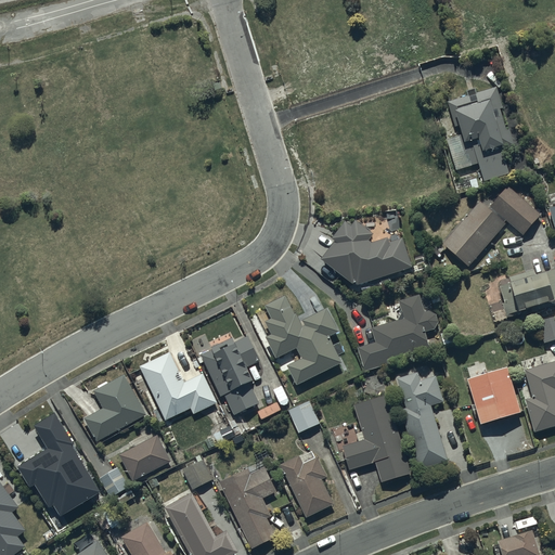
[(469,97),(449,102),(455,127),(461,126),(463,134),(448,139),(456,169),(478,164),(483,181),(510,173),(503,150),(515,146),(511,130),(507,130),(502,111),(504,111),(498,88),(478,93),(477,89),(467,92),(469,97)]
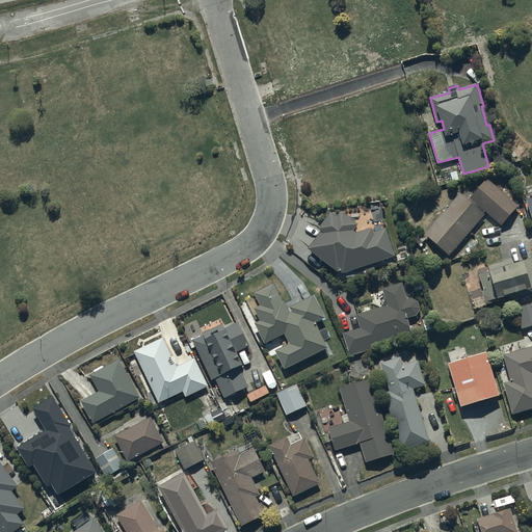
[(471,200),(503,225),(520,207),(487,180),(471,200)]
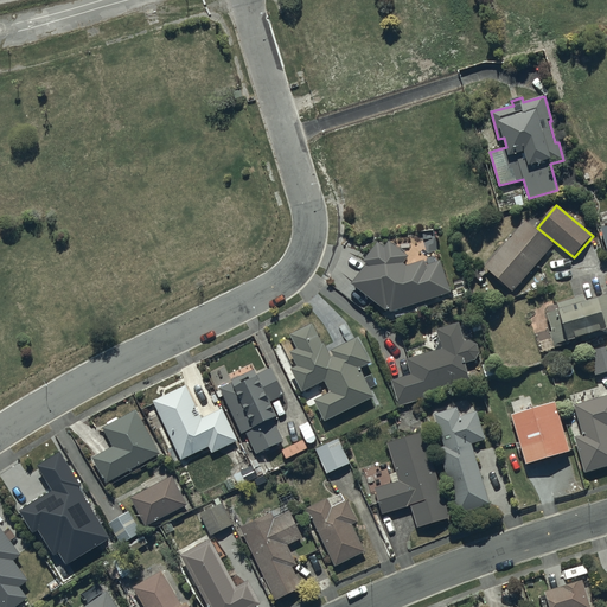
[(515,292),(554,246),(524,222),(486,268),(515,292)]
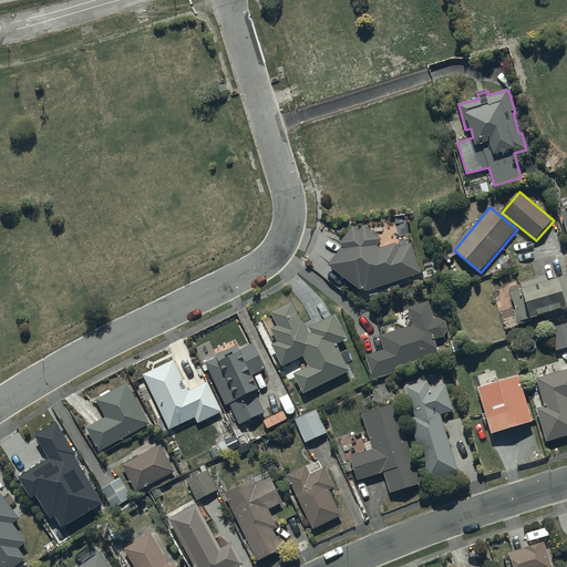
[(363,289),(366,291),(422,275),(413,244),(398,248),(397,244),(380,248),(379,246),(383,241),(364,226),(359,232),(353,227),(340,244),(343,247),(329,264),(362,291),(363,289)]
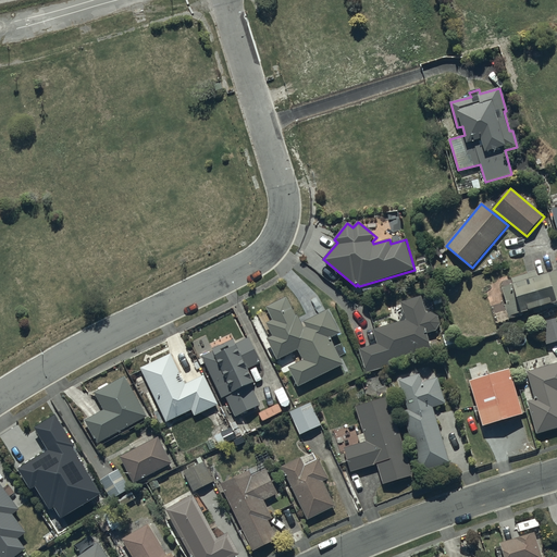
[(514,284),(503,287),(507,304),(505,304),(509,320),(522,317),(521,313),(556,302),(556,271),(539,277),(536,270),(511,277),(514,284)]
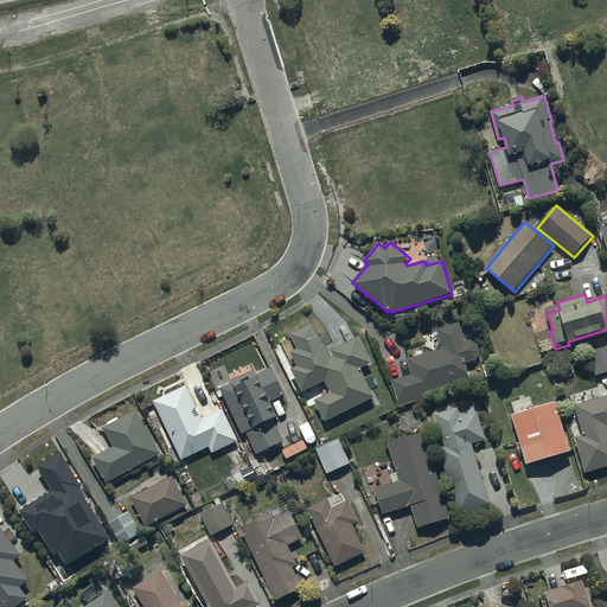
[(411,375),(391,382),(400,407),(426,398),(425,395),(470,379),(465,365),(479,360),(480,359),(480,358),(480,357),(480,356),(480,355),(480,353),(480,352),(480,351),(480,350),(479,350),(479,349),(479,347),(478,347),(478,346),(477,345),(475,344),(474,343),(473,343),(473,342),(472,342),(471,342),(470,340),(465,342),(460,324),(438,330),(442,350),(407,359),(411,375)]
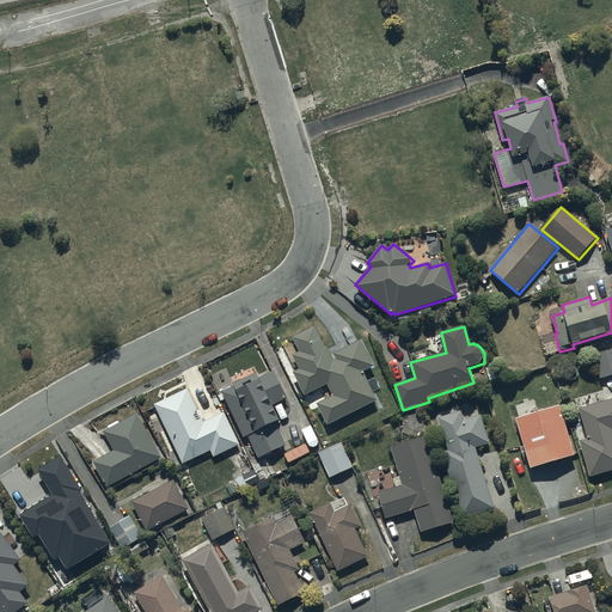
[(301,368),(293,373),(305,396),(328,384),(334,396),(318,404),(329,426),(378,399),(363,372),(374,367),(360,341),(332,355),(328,347),(326,348),(316,328),(294,338),(301,352),(294,355),(301,368)]
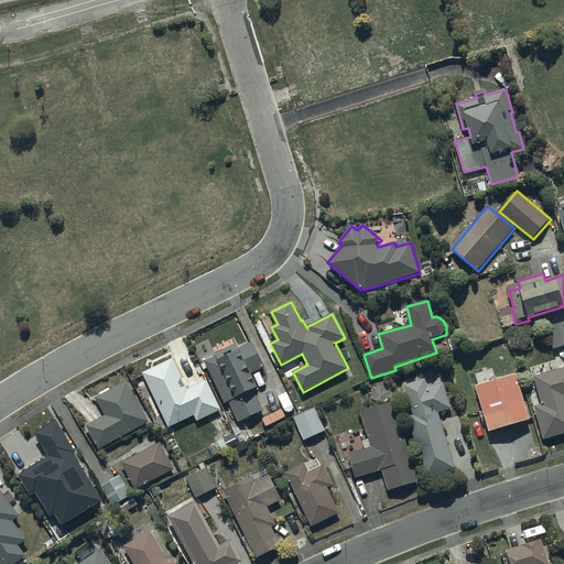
[(563,345),(563,321),(548,326),(554,348),(563,345)]
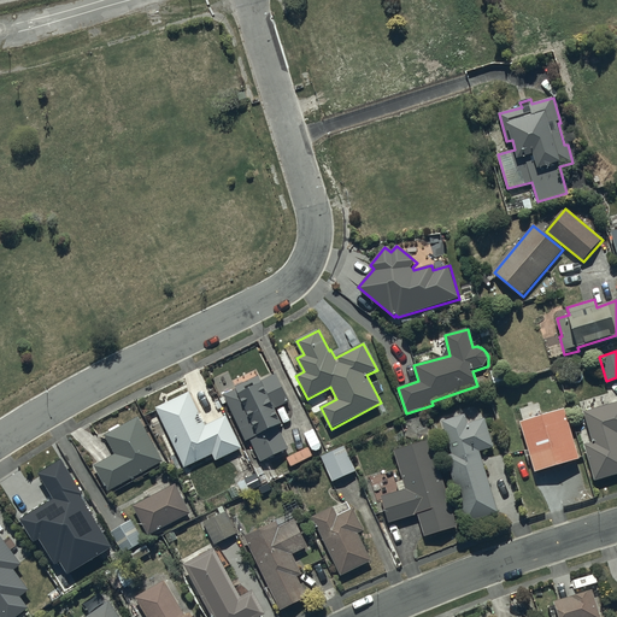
[(274,371),(262,377),(258,369),(233,381),(236,391),(225,395),(247,441),(252,439),(262,462),(289,450),(280,429),(286,427),(277,410),(289,404),(287,398),(274,371)]
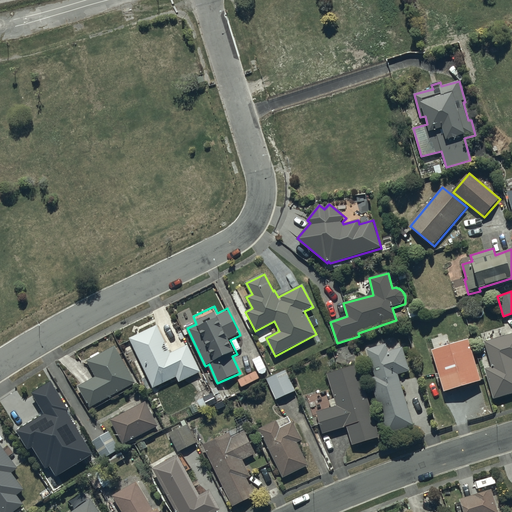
[(159,324),(130,338),(153,388),(177,377),(179,382),(201,372),(188,346),(173,353),(159,324)]
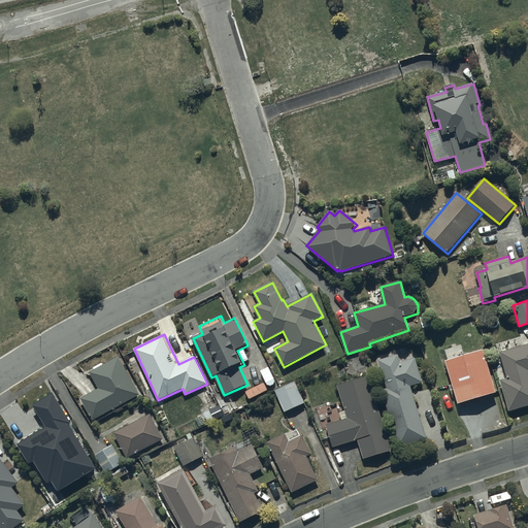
[(527,405),(527,344),(500,353),(507,378),(500,381),(509,411),(527,405)]
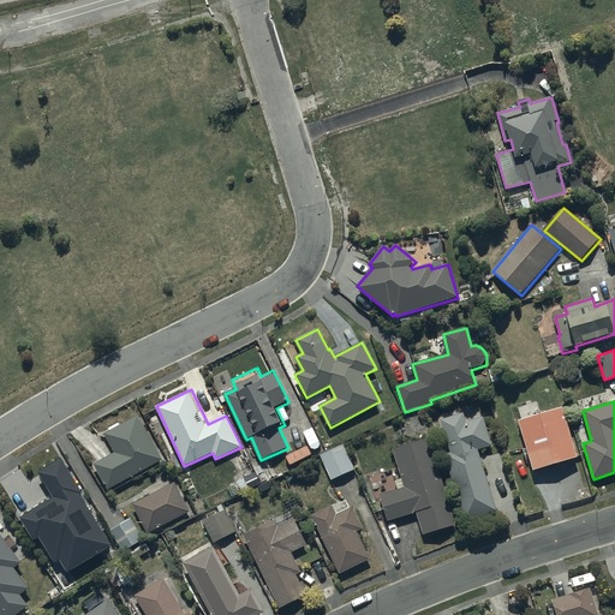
[(577,454),(561,406),(519,421),(535,469),(577,454)]
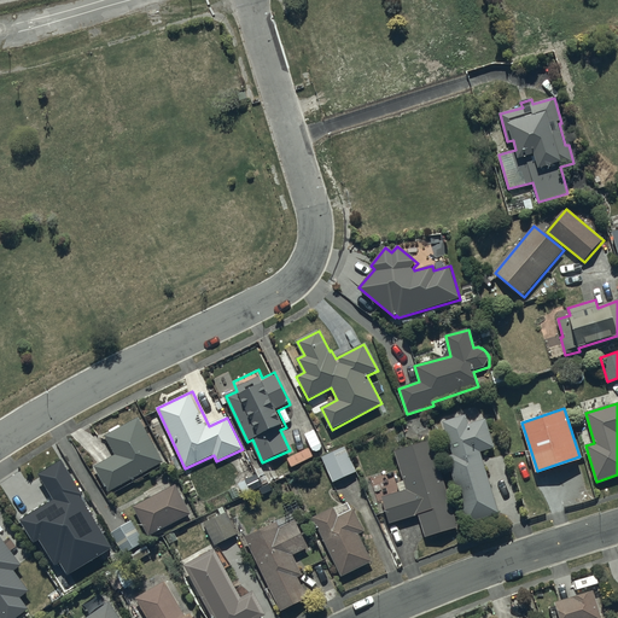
[(464,509),(468,523),(499,514),(481,453),(495,448),(487,420),(468,425),(466,415),(443,421),(454,455),(447,458),(459,497),(453,499),(458,511),(464,509)]
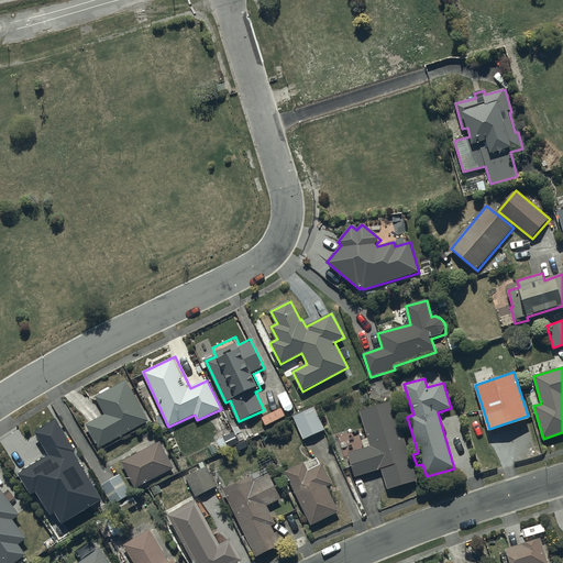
[(128,381),(96,397),(106,415),(87,426),(100,449),(150,420),(128,381)]
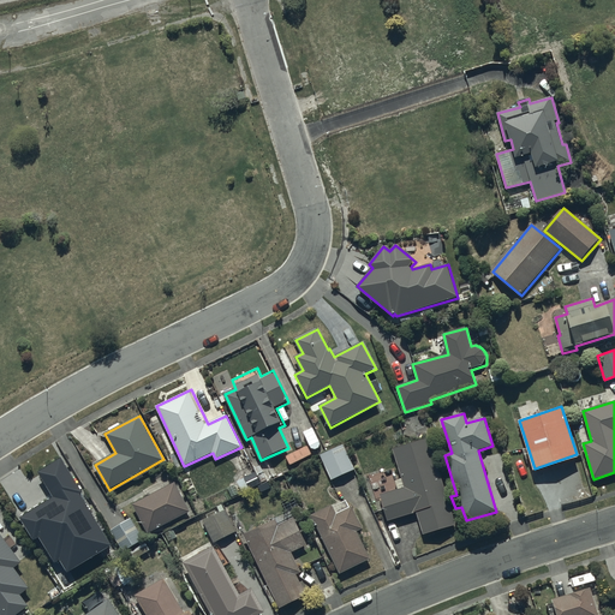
[(429,440),(393,451),(402,478),(395,481),(398,489),(380,495),(388,521),(417,513),(423,536),(455,526),(429,440)]
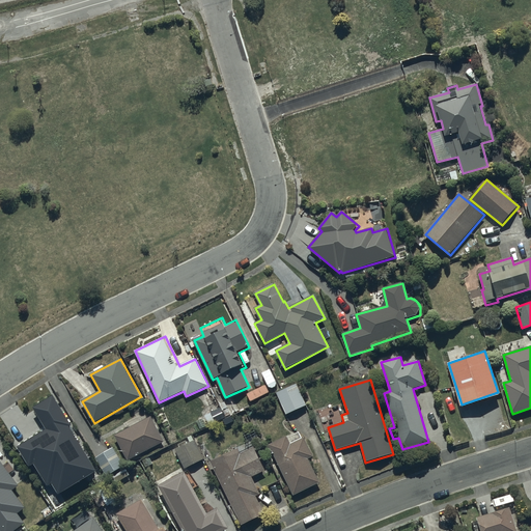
[(296,385),(276,393),(286,416),(306,407),(296,385)]
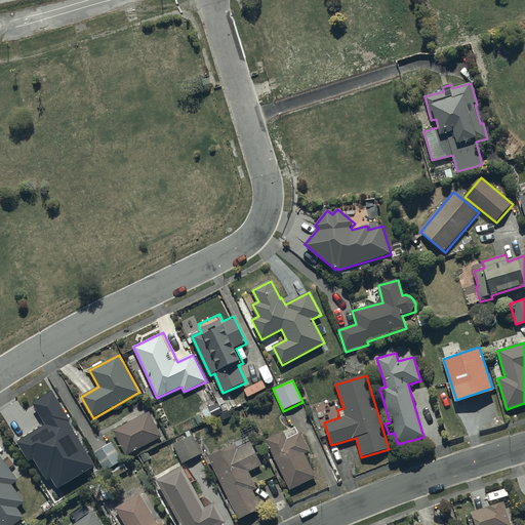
[(16,440),(17,442),(31,462),(35,459),(48,482),(52,479),(59,489),(96,467),(70,423),(73,422),(53,392),(35,403),(45,420),(40,423),(41,426),(16,440)]
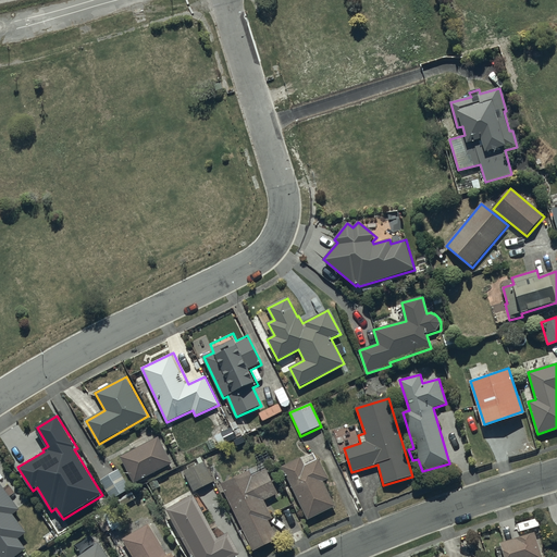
[(135,450),(121,457),(135,483),(173,463),(160,437),(149,443),(146,435),(131,443),(135,450)]
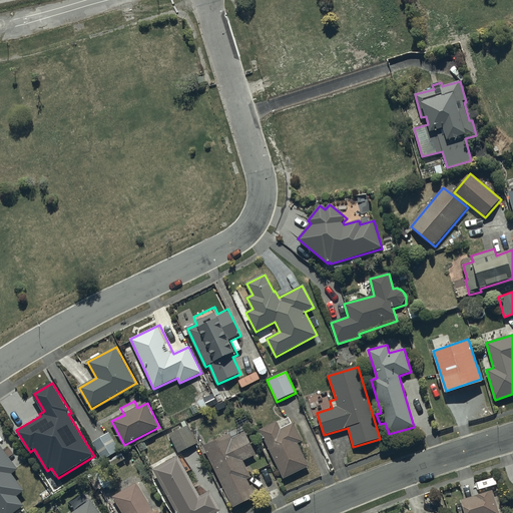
[(260,429),(284,479),(309,467),(298,444),(303,442),(294,423),(292,424),(289,419),(279,424),(277,421),(260,429)]
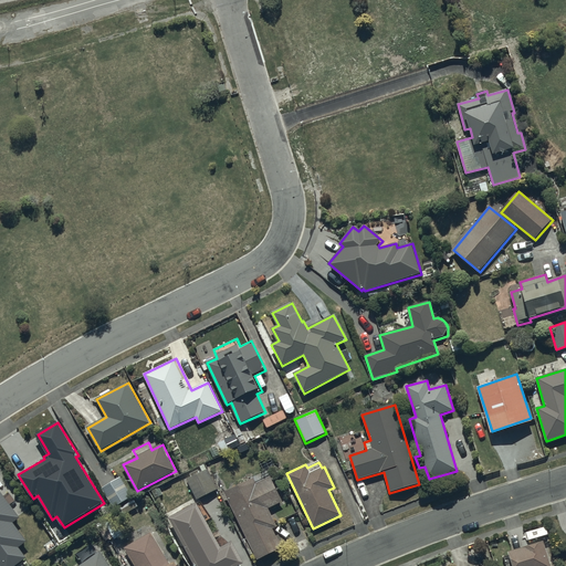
[(188,479),(198,500),(218,490),(208,470),(188,479)]
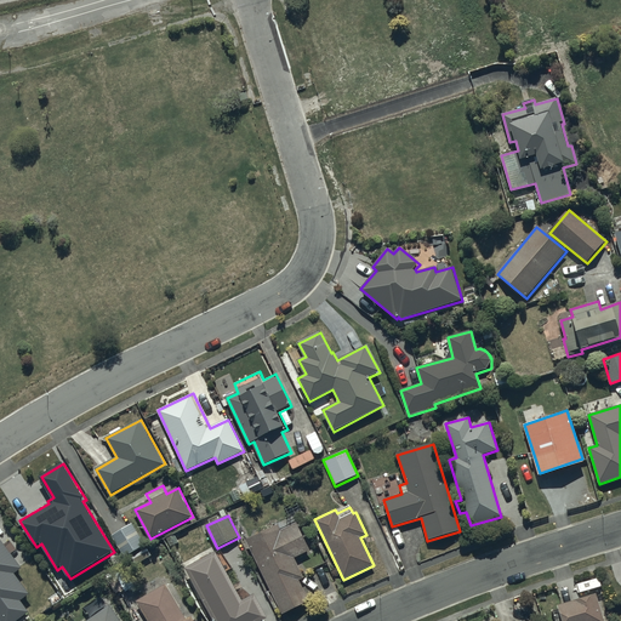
[(134,524),(112,536),(125,558),(146,546),(134,524)]
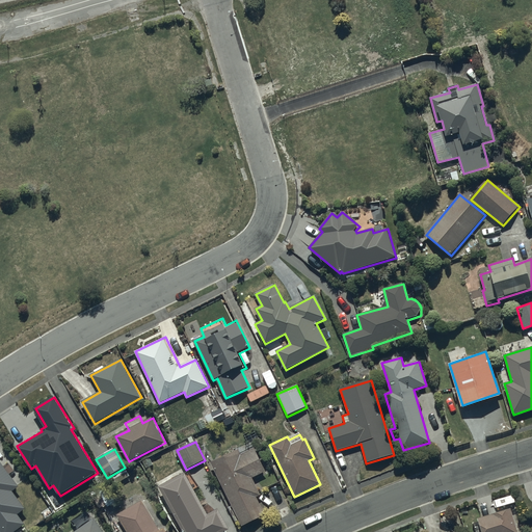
[(238,450),(211,463),(242,527),(265,515),(256,498),(261,496),(253,479),(265,473),(255,450),(241,456),(238,450)]
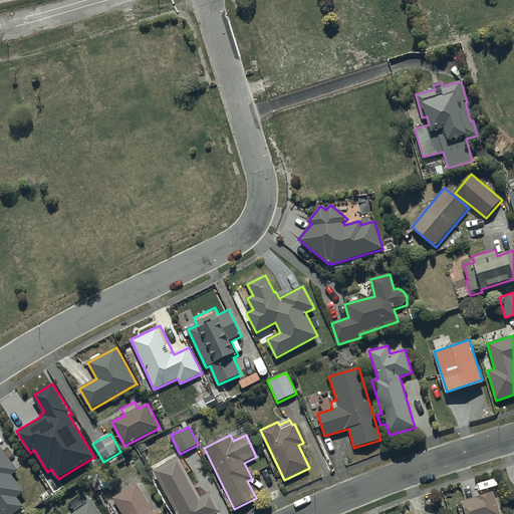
[(0,512),(1,513),(14,513),(25,507),(18,498),(25,492),(13,476),(20,471),(0,444),(0,512)]
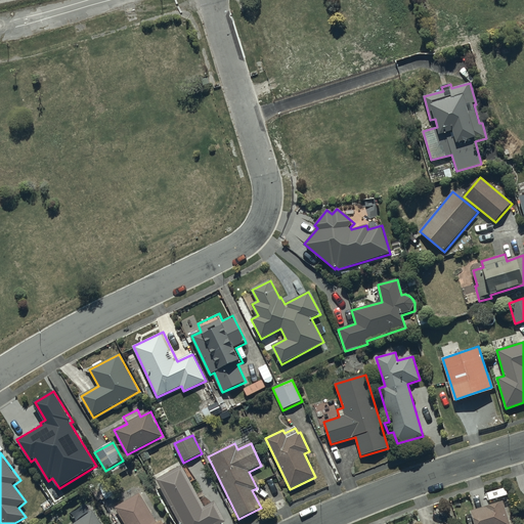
[(180,523),(221,523),(225,522),(215,503),(206,508),(183,467),(158,480),(180,523)]
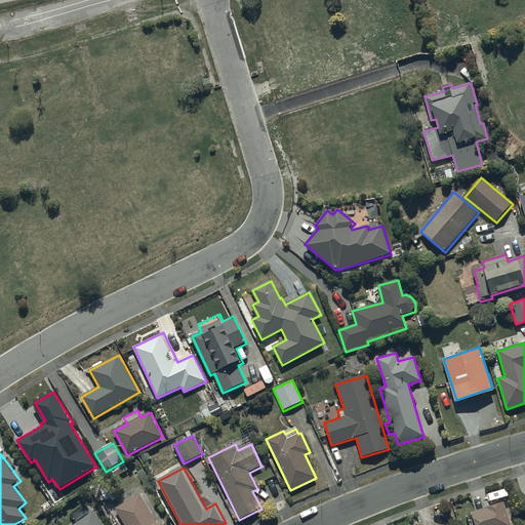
[(166,524),(164,522),(159,524),(142,494),(116,509),(125,524),(166,524)]
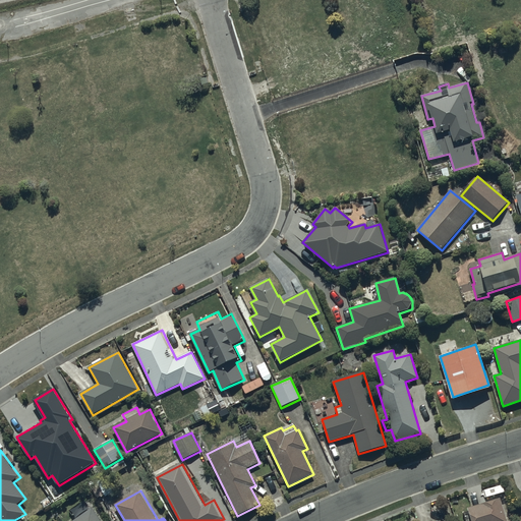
[(507,520),(501,500),(469,510),(470,511),(464,513),(466,520),(507,520)]
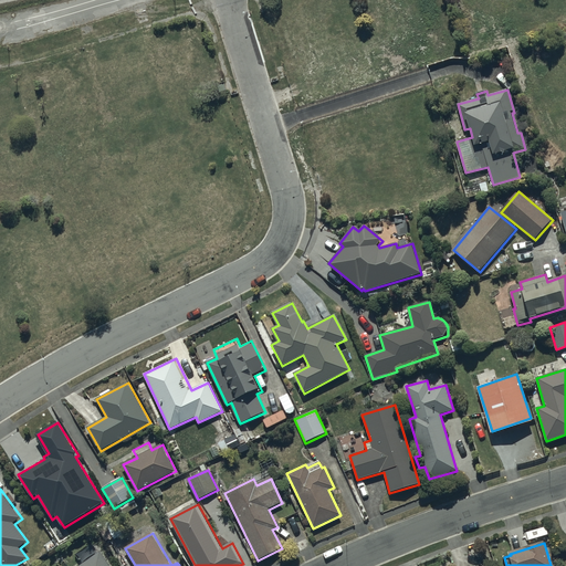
[(82,565),(111,565),(103,553),(82,565)]
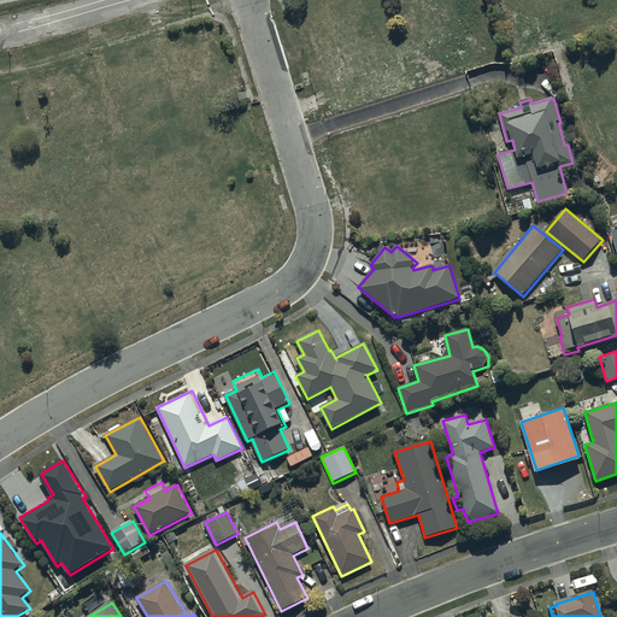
All buildings are outlined.
